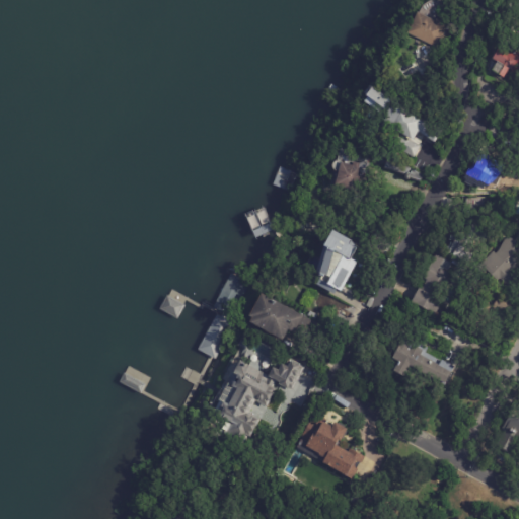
[(420,11),(436,20),(437,18),(449,25),(443,35),(450,40),(444,52),(408,31),(419,11),(420,11)]
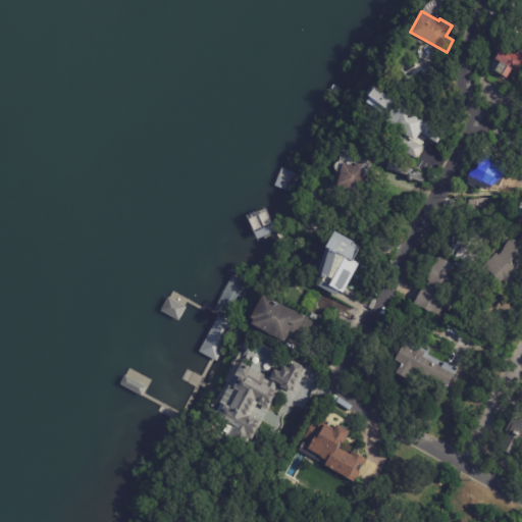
[(502,74),(496,70),(500,64),(492,59),(502,45),(513,53),(521,51),(521,68),(513,69),(507,79),(502,74)]
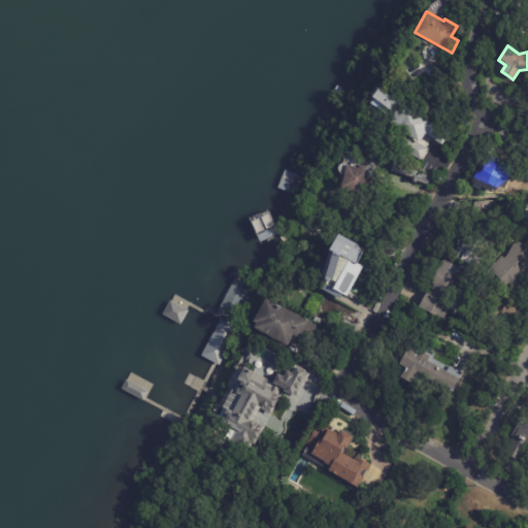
[(382,88),(398,102),(391,110),(389,108),(385,114),(371,103),(374,98),(373,97),(374,97),(371,94),(377,87),(381,89),(382,88)]
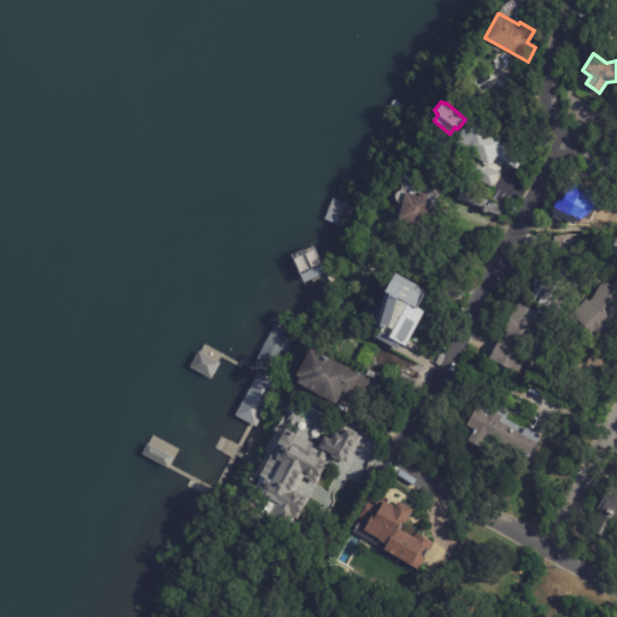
[(516,168),(498,157),(492,166),(466,151),(464,154),(454,148),(462,136),(460,135),(464,129),(465,130),(470,123),(505,144),(504,145),(523,157),(517,168),(516,168)]
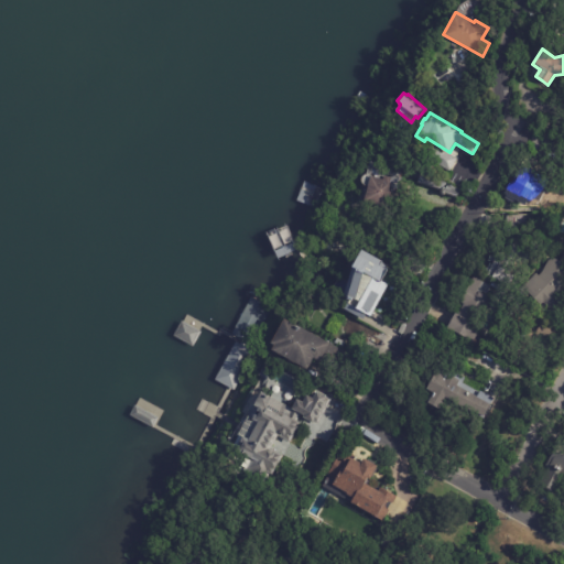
[(440,149),(457,159),(451,172),(435,163),(433,169),(422,162),(432,144),(440,149)]
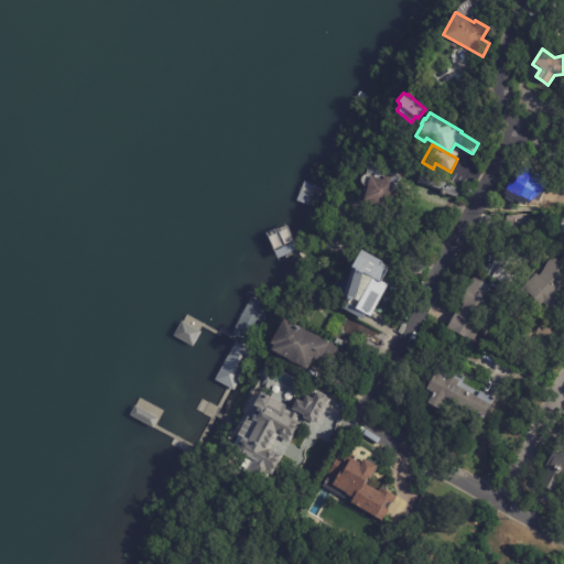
[(393,179),(387,207),(365,202),(369,187),(366,186),(364,184),(362,182),(362,179),(364,175),(367,174),(370,162),(397,169),(393,179)]
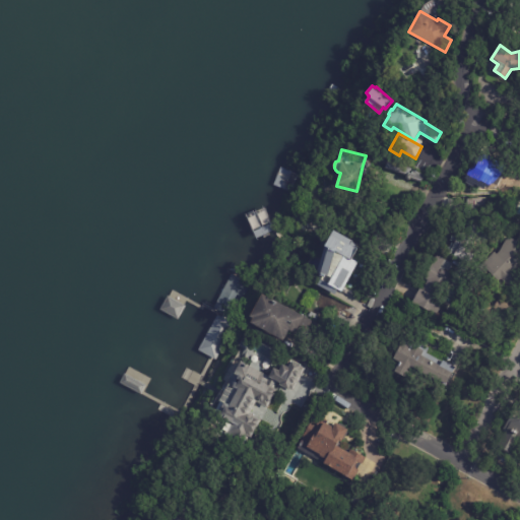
[(492,156),(490,160),(504,168),(499,176),(494,173),(491,179),(493,181),(489,188),(486,187),(485,190),(475,185),(474,187),(466,183),(468,180),(466,179),(472,168),(473,169),(482,151),(492,156)]
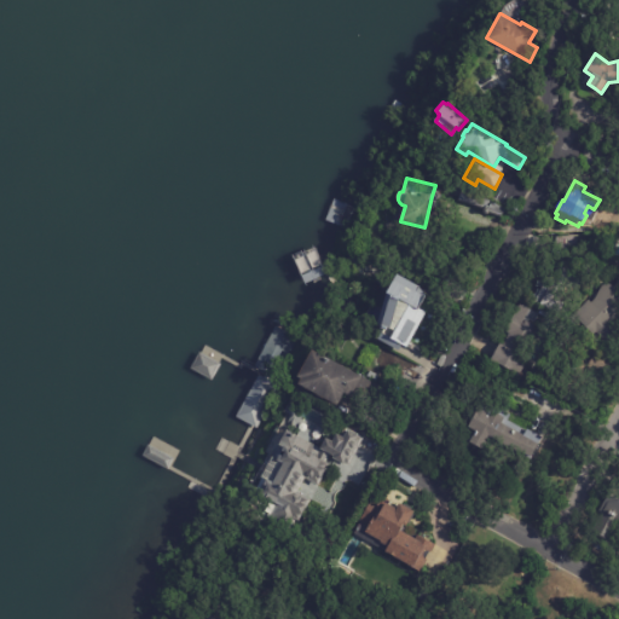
[(507,208),(502,217),(490,214),(489,215),(486,215),(485,214),(484,213),(482,210),(484,208),(458,200),(467,185),(507,208)]
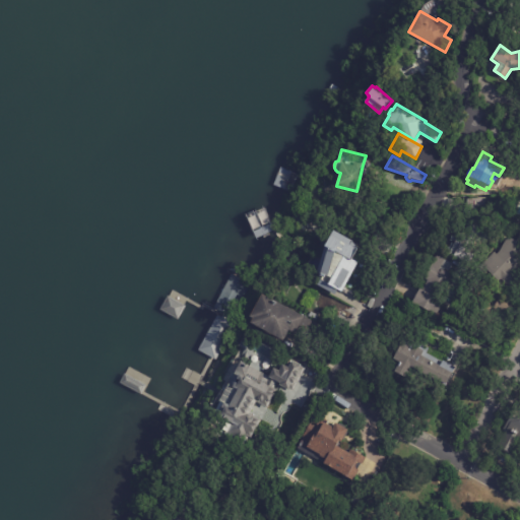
[(513,216),(519,217),(519,232),(506,228),(510,215),(513,216)]
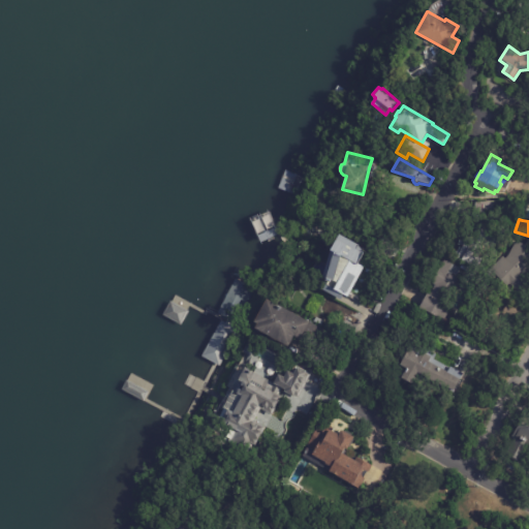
[(359,246),(365,254),(359,265),(365,268),(348,298),(344,296),(341,301),(320,289),(332,251),(340,236),(359,246)]
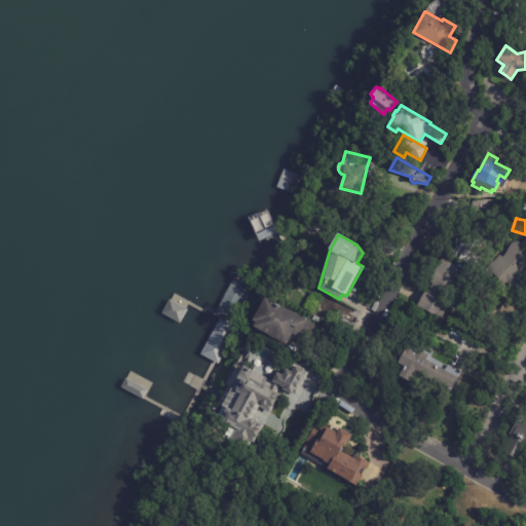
[(380,237),(398,249),(389,260),(373,250),(380,237)]
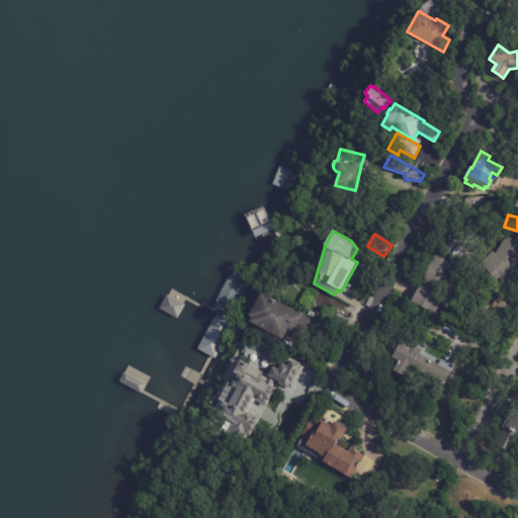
[(517,264),(512,272),(517,278),(508,287),(500,279),(498,281),(481,264),(494,252),(495,254),(498,251),(506,237),(515,241),(517,235),(517,264)]
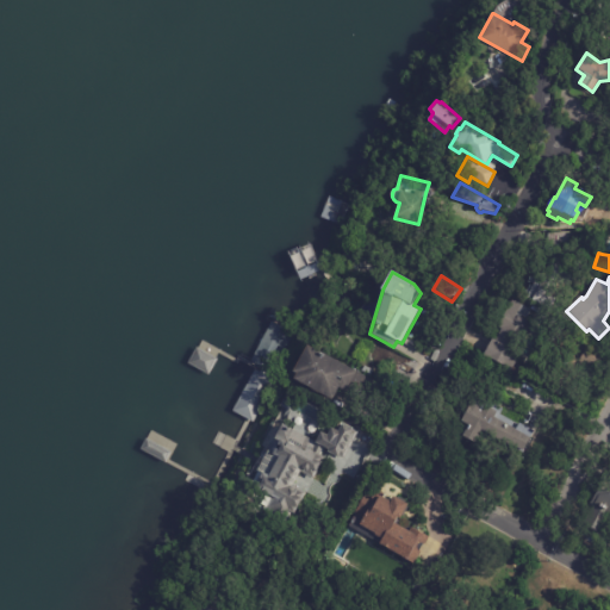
[(553,303),(554,282),(528,281),(527,302),(553,303)]
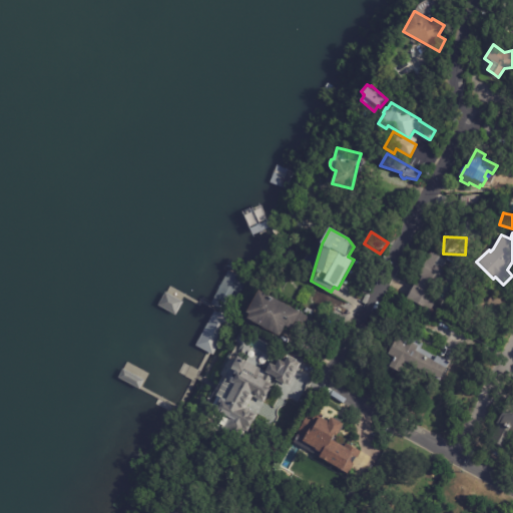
[(243,278),(224,271),(212,306),(231,313),(243,278)]
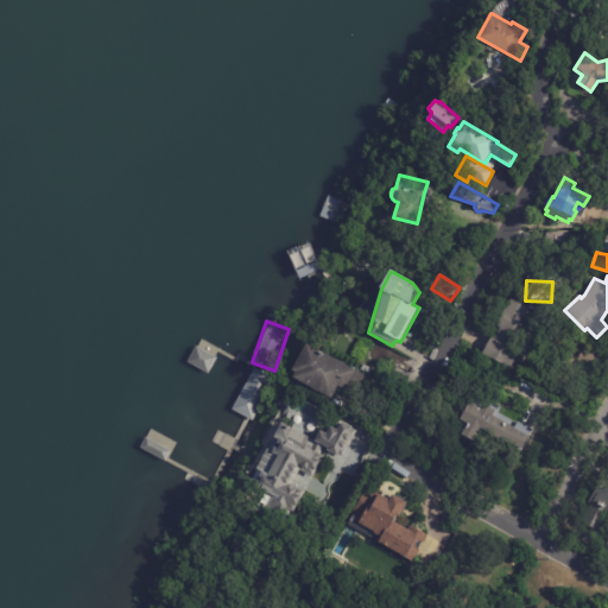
[(483,352),(492,337),(494,340),(501,328),(521,341),(514,352),(519,354),(508,372),(501,367),(502,366),(489,359),(489,360),(481,355),(483,352)]
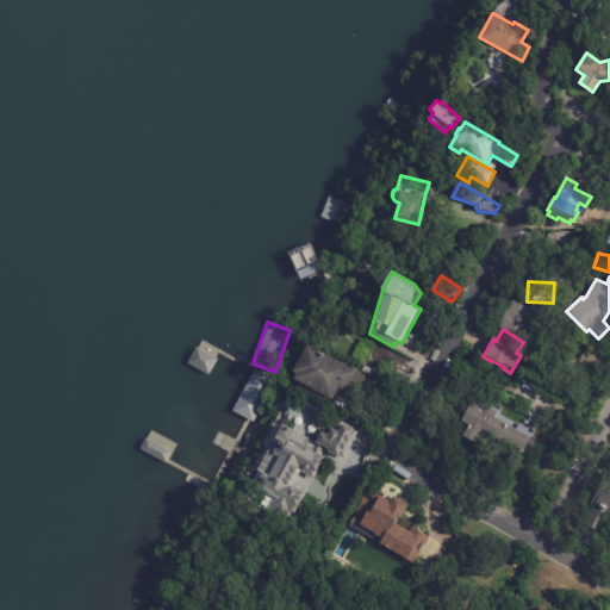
[(354,371),(369,380),(359,399),(340,388),(332,403),(294,381),(297,377),(293,374),(309,347),(354,371)]
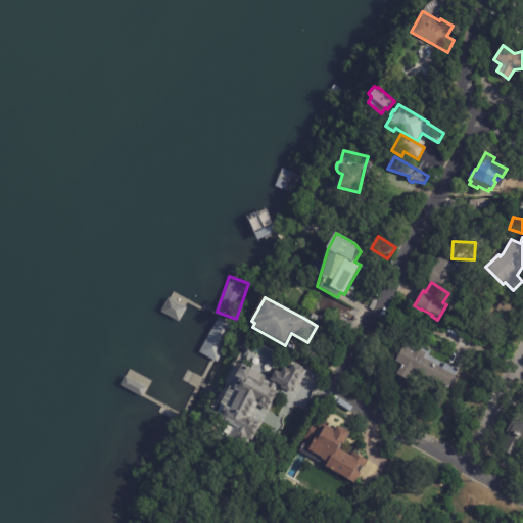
[(417,342),(422,345),(421,346),(431,351),(429,357),(445,364),(458,370),(449,387),(414,370),(409,381),(397,375),(402,365),(396,363),(408,338),(417,342)]
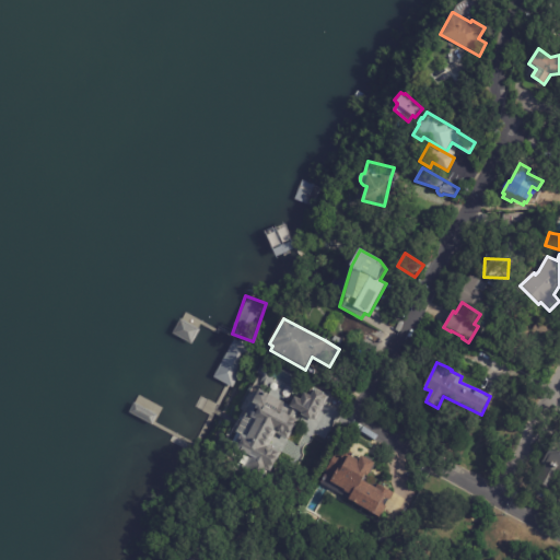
[(321,415),(316,422),(312,420),(311,421),(302,417),(303,415),(299,412),(295,420),(299,421),(288,441),(276,434),(269,447),(279,453),(276,459),(277,459),(272,468),(271,467),(261,485),(245,476),(247,471),(244,469),(251,457),(235,450),(242,436),(245,439),(254,421),(251,419),(257,407),(253,405),(259,392),(290,408),(294,398),(301,403),(305,395),(312,399),(315,392),(323,396),(323,395),(329,398),(321,415)]
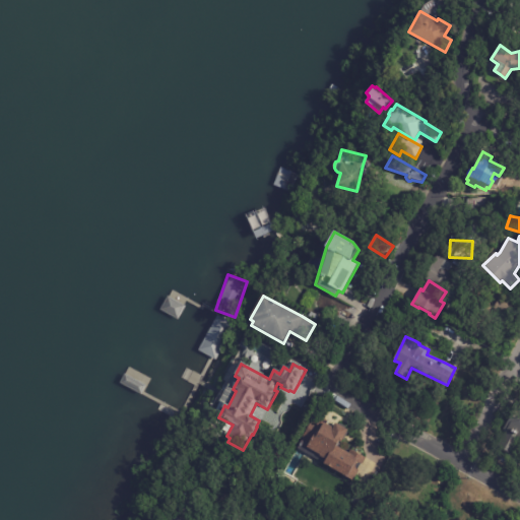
[(519,441),(511,455),(498,447),(505,433),(504,432),(518,405),(519,406),(519,441)]
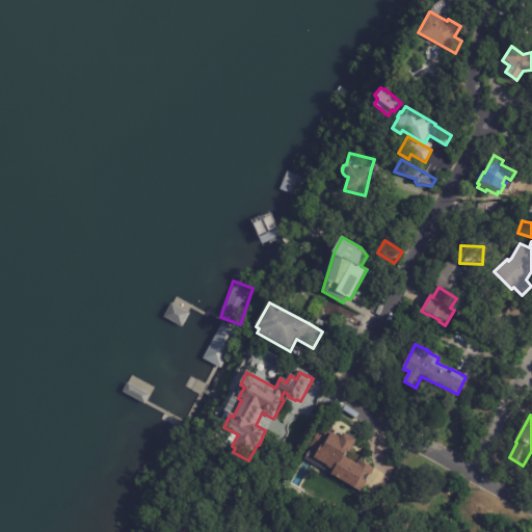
[(335,435),(342,440),(344,435),(357,442),(350,455),(348,454),(345,458),(357,466),(360,461),(375,470),(371,477),(370,476),(367,482),(368,482),(362,494),(312,464),(317,455),(309,450),(321,428),(335,435)]
